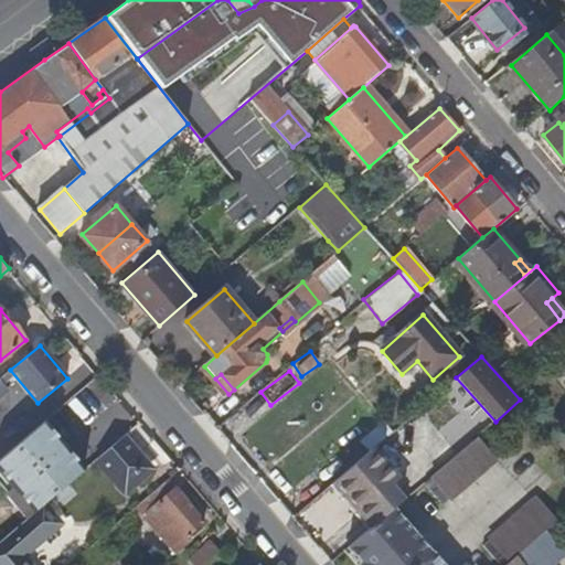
[(42,436),(0,475),(0,483),(33,520),(43,510),(80,477),(42,436)]
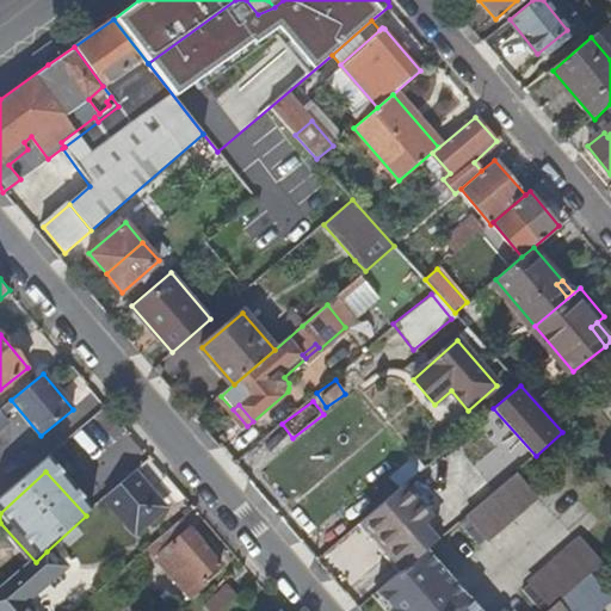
[(162,507),(134,473),(105,495),(135,530),(162,507)]
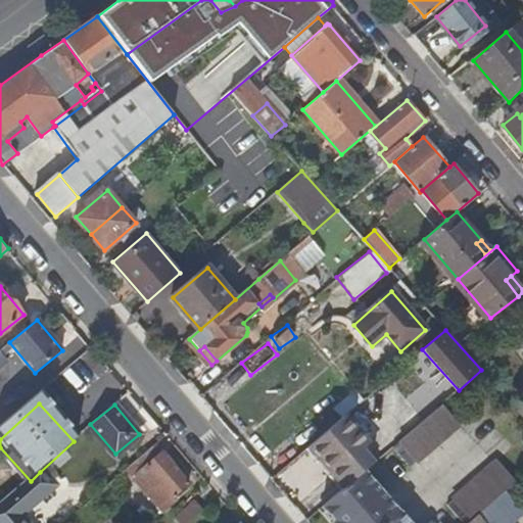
[(441,405),(400,440),(418,461),(459,426),(441,405)]
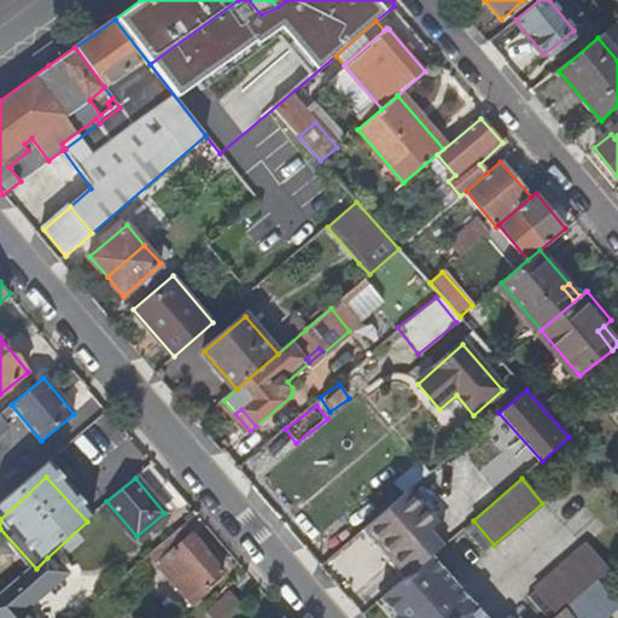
[(436,525),(407,493),(366,528),(408,577),(432,555),(441,548),(427,532),(436,525)]
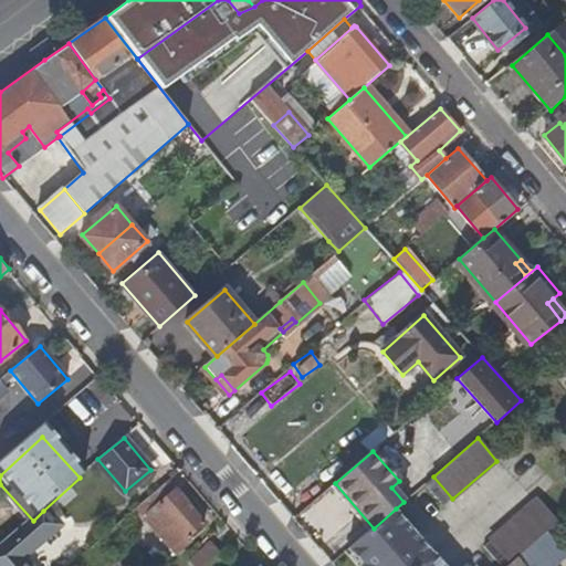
[(335,483),(331,486),(369,532),(374,528),(335,483)]
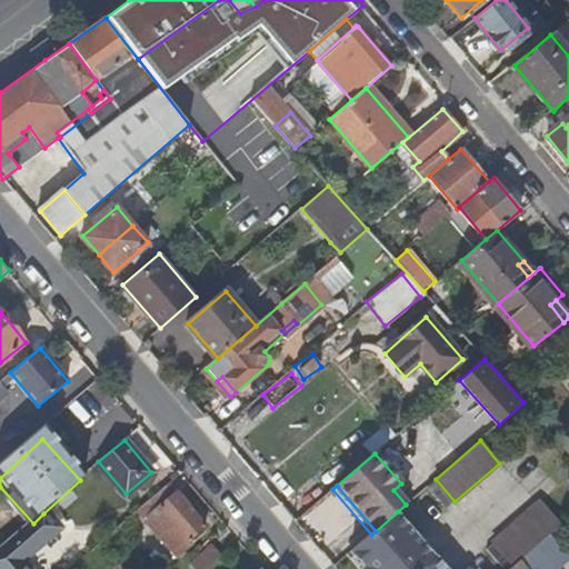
[(138,510),(179,558),(192,546),(189,540),(206,526),(178,492),(173,496),(166,487),(138,510)]
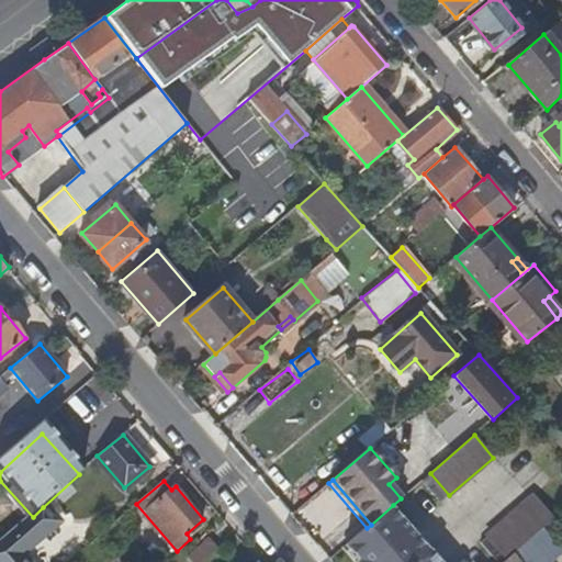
[(558,514),(538,491),(493,529),(513,553),(513,552),(558,514)]
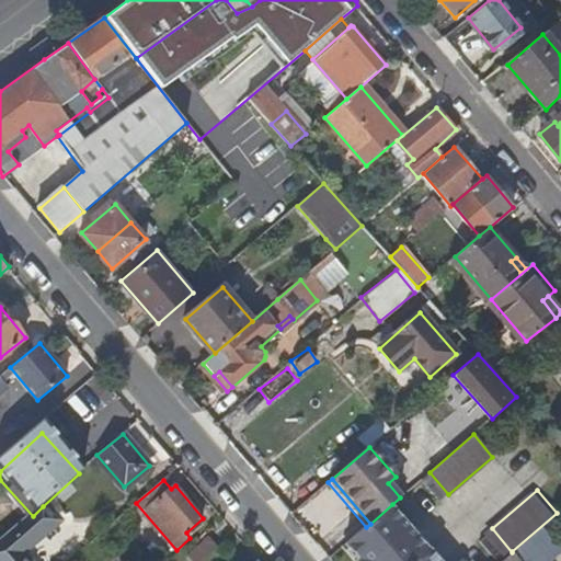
[(366,527),(346,545),(359,560),(357,560),(441,560),(430,548),(392,504),(370,524),(366,527)]
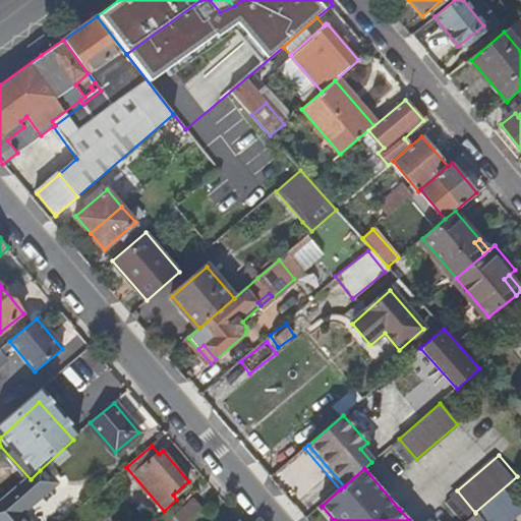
[(52,484),(40,470),(31,479),(0,504),(0,520),(24,520),(18,514),(52,484)]
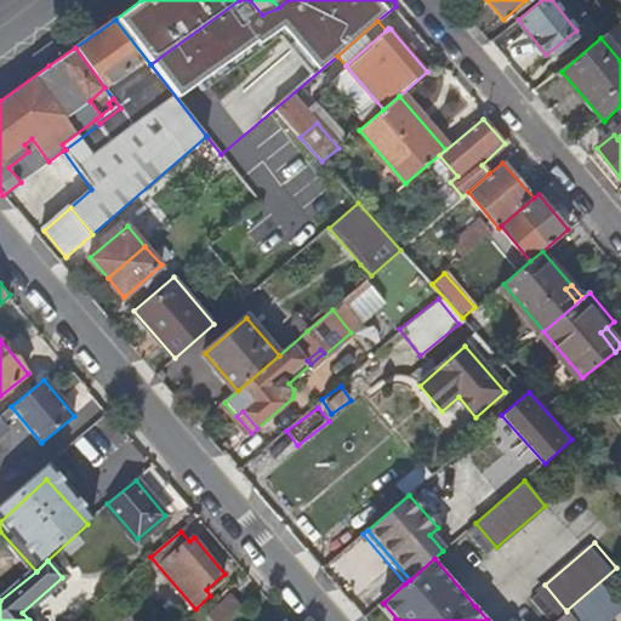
[(226,620),(243,605),(231,593),(206,616),(210,620),(226,620)]
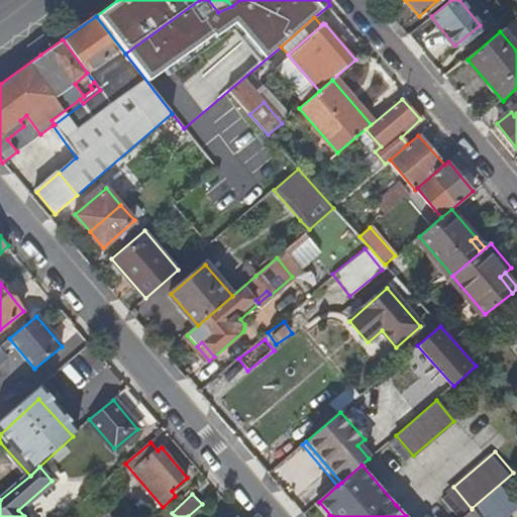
[(329,516),(331,516),(319,502),(316,504),(327,516),(329,516)]
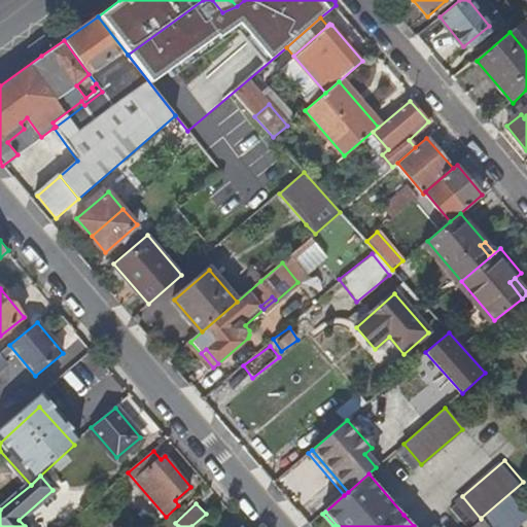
[(489,526),(481,518),(481,519),(470,526),(489,526)]
